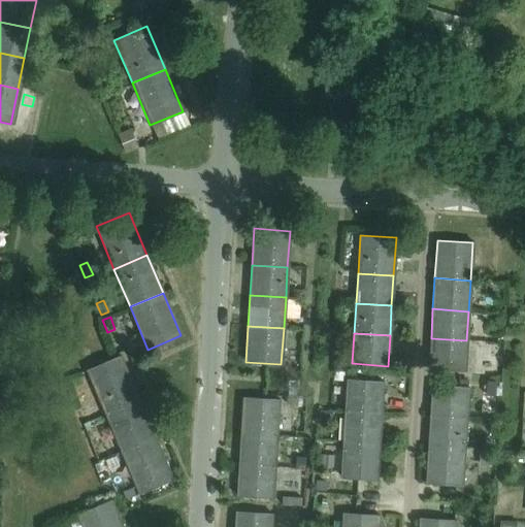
[(466,340),(431,338),(429,368),(464,371),(466,340)]
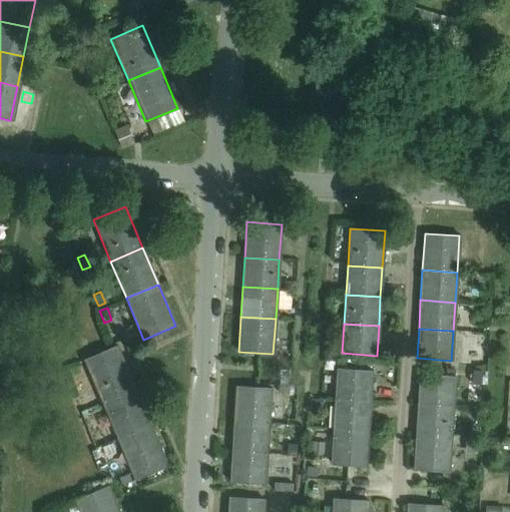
[(116,346),(84,360),(101,400),(133,386),(116,346)]
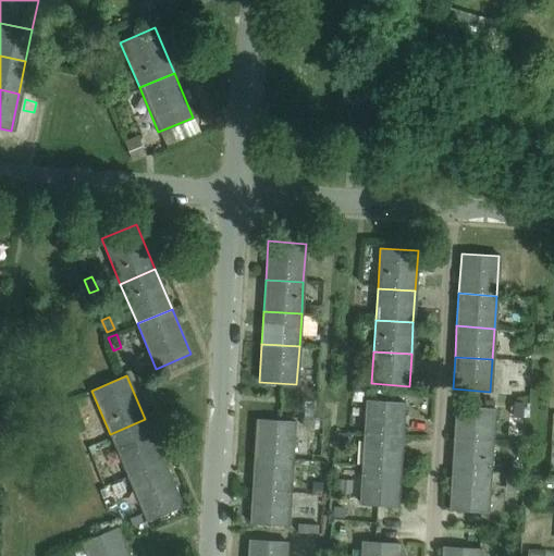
[(371,383),(371,392),(383,393),(384,384),(371,383)]
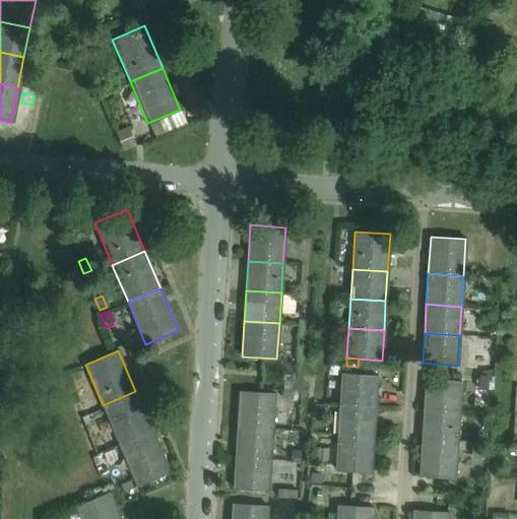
[(328,366),(327,374),(337,375),(337,367),(328,366)]
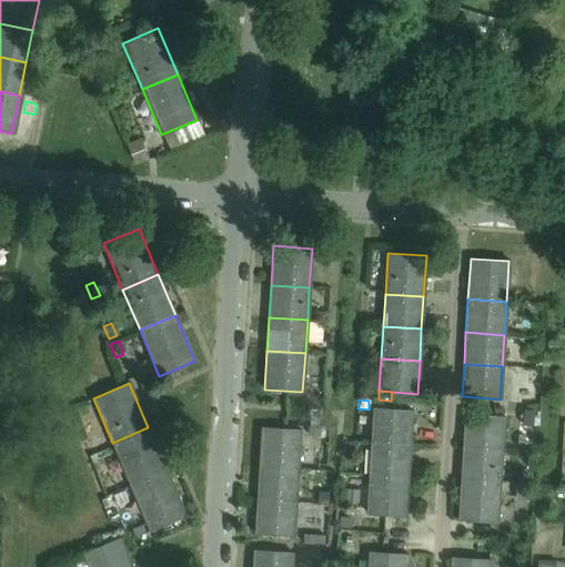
[(373,408),(371,443),(410,445),(412,411),(373,408)]
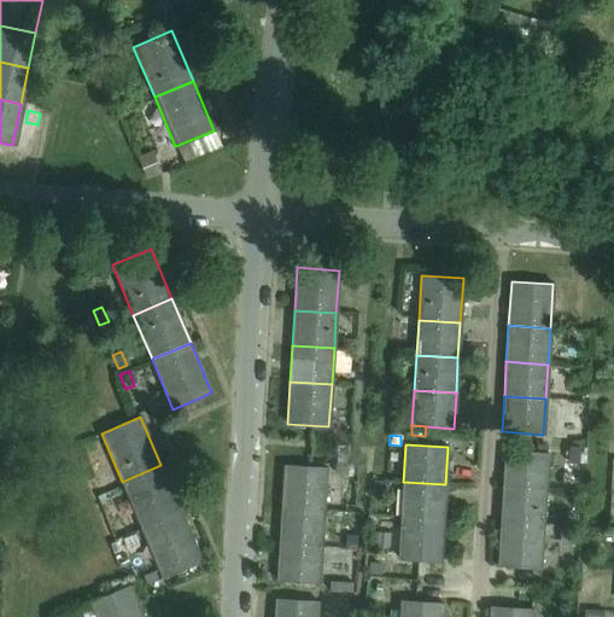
[(506,450),(503,487),(544,490),(547,454),(506,450)]
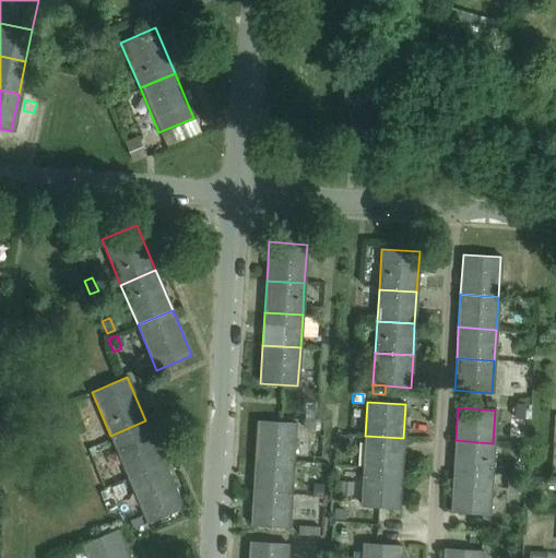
[(303,418),(302,427),(314,428),(314,419),(303,418)]
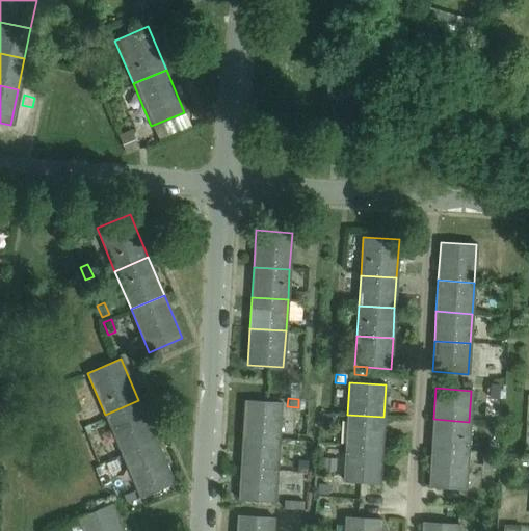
[(138,400),(105,415),(121,453),(154,439),(138,400)]
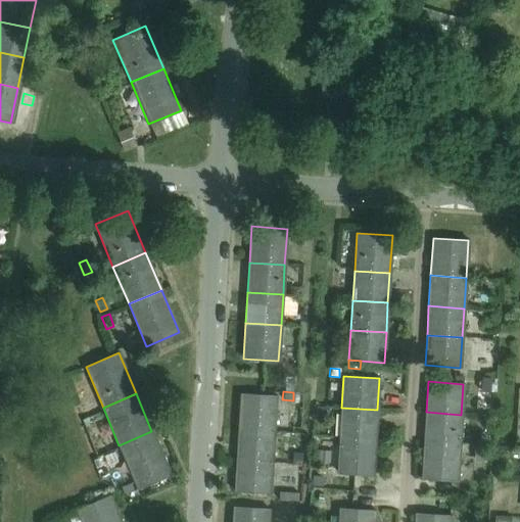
[(240,394),(238,430),(274,432),(276,396),(240,394)]
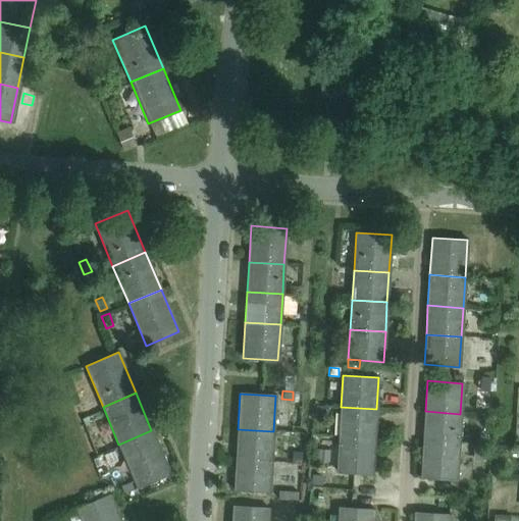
[(315,406),(314,419),(323,419),(324,406),(315,406)]
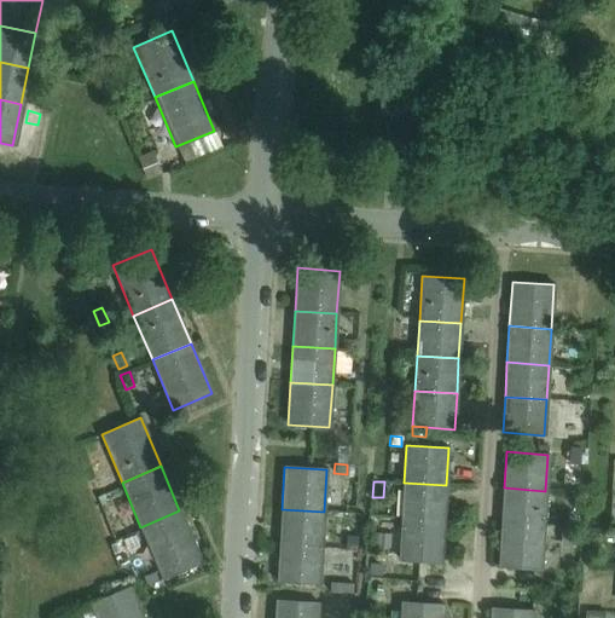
[(446,485),(404,483),(401,518),(444,521),(446,485)]
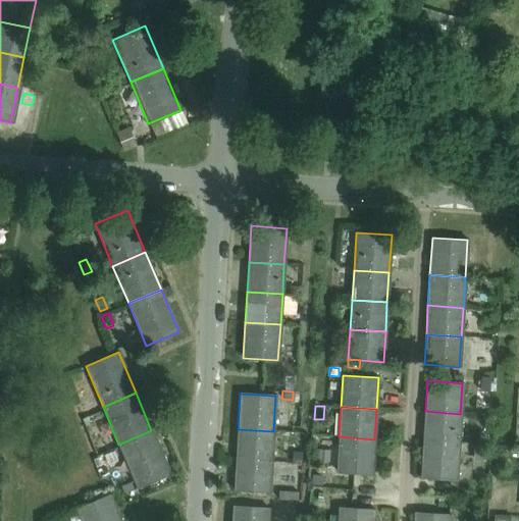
[(460,414),(425,411),(423,443),(459,445),(460,414)]
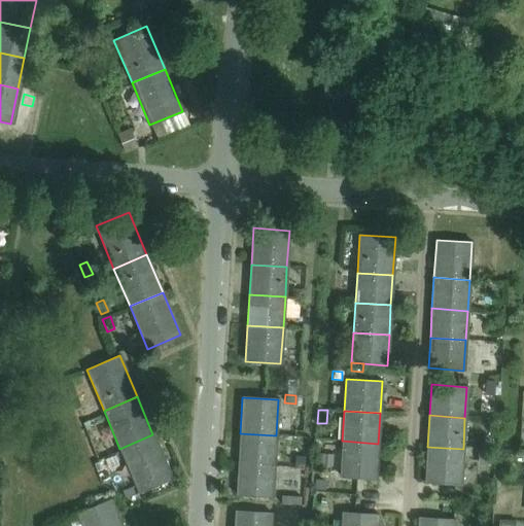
[(276,435),(240,433),(238,463),(274,466),(276,435)]
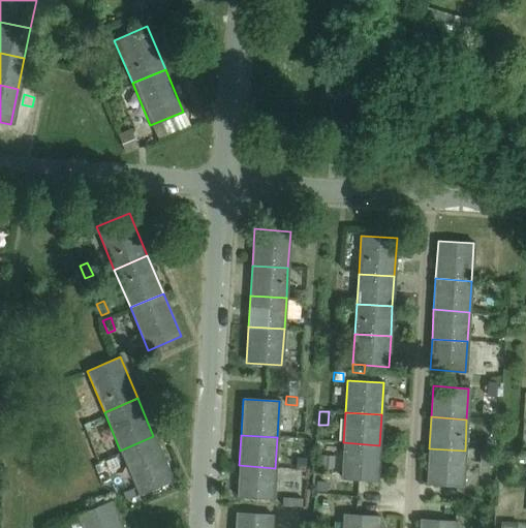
[(153,436),(120,451),(138,494),(172,480),(153,436)]
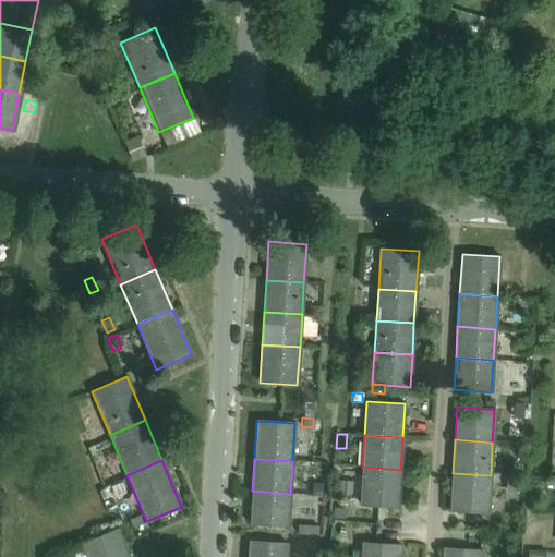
[(400,470),(362,467),(360,505),(398,507),(400,470)]
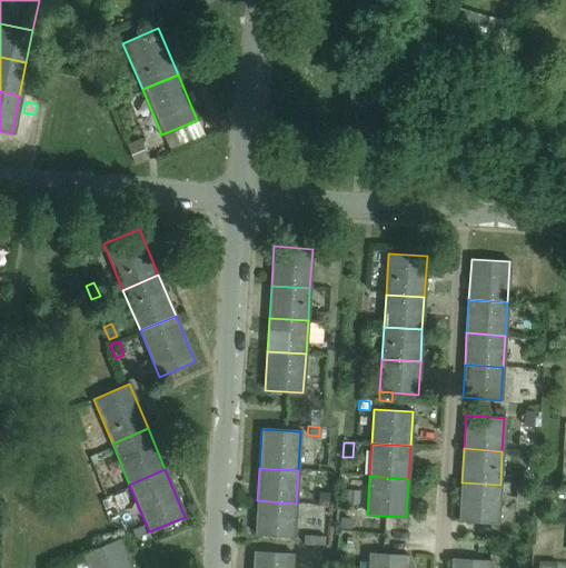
[(500,485),(462,482),(459,520),(497,524),(500,485)]
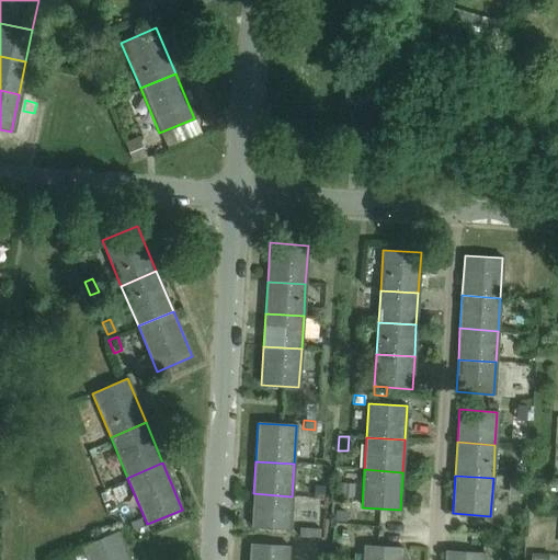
[(339,483),(338,495),(352,496),(353,484),(339,483)]
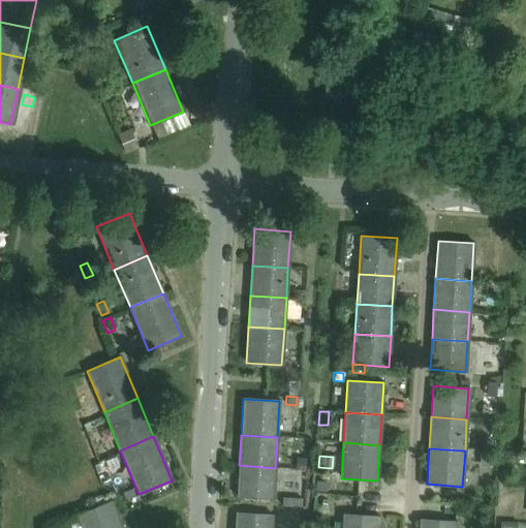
[(275,468),(239,465),(237,497),(273,499),(275,468)]
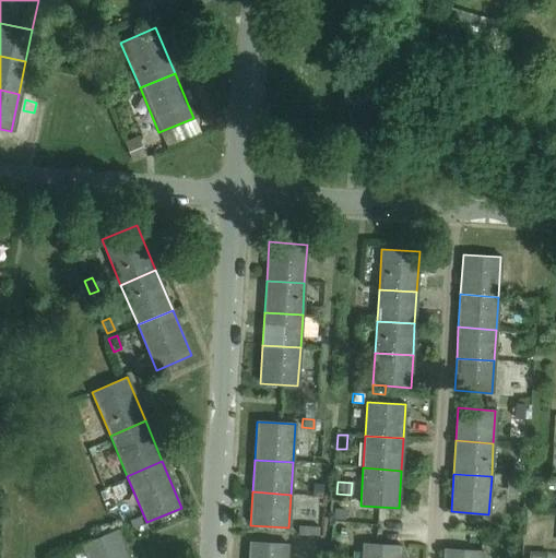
[(333,508),(332,519),(344,520),(345,509),(333,508)]
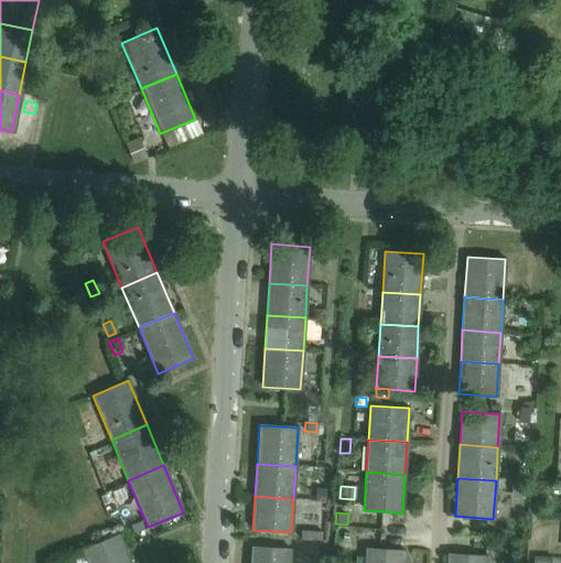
[(300,530),(300,540),(320,541),(321,531),(300,530)]
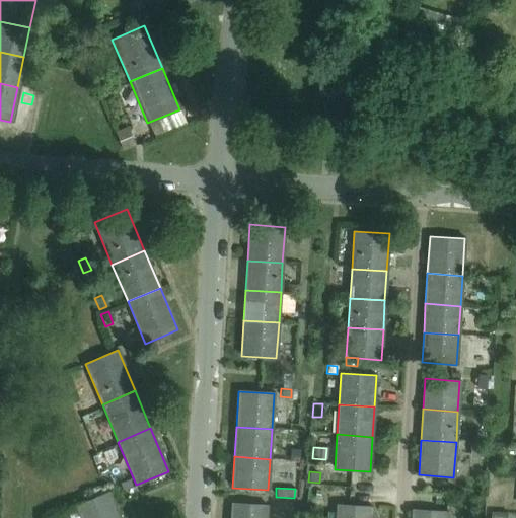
[(119,517),(108,492),(76,506),(81,517),(119,517)]
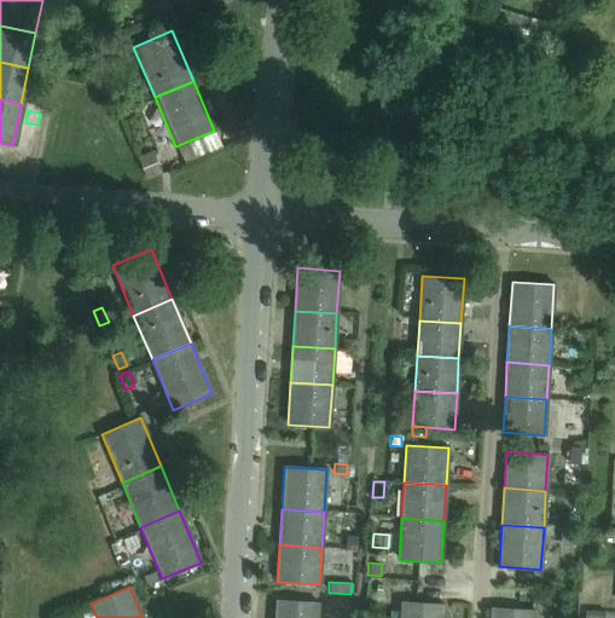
[(276,601),(274,617),(317,617),(318,604),(276,601)]
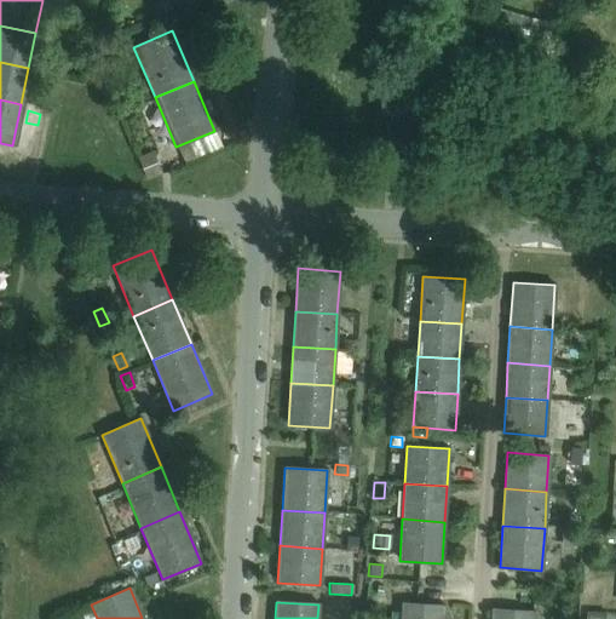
[(402,603),(399,618),(442,618),(443,606),(402,603)]
